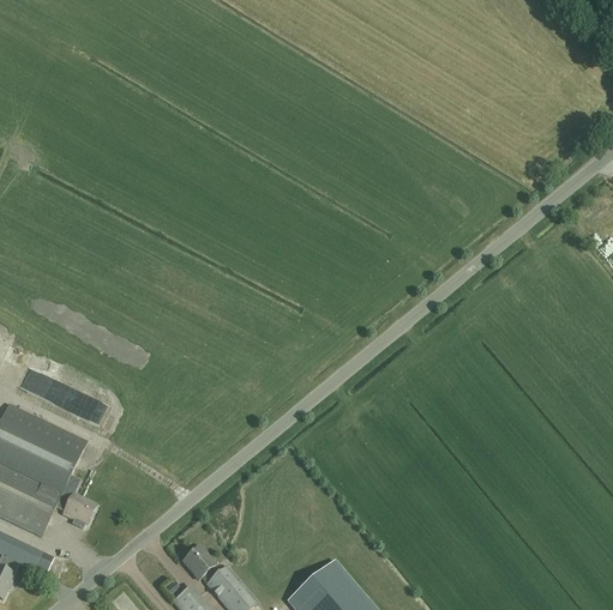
[(86,440),(7,403),(0,418),(0,515),(40,535),(54,505),(62,509),(61,512),(68,515),(68,514),(73,515),(71,521),(82,526),(84,520),(86,521),(95,502),(72,491),(78,478),(70,475),(86,440)]
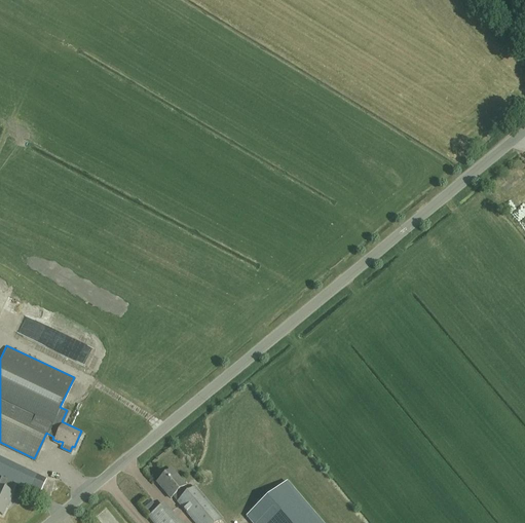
[(21,465),(0,455),(0,474),(14,481),(21,465)]
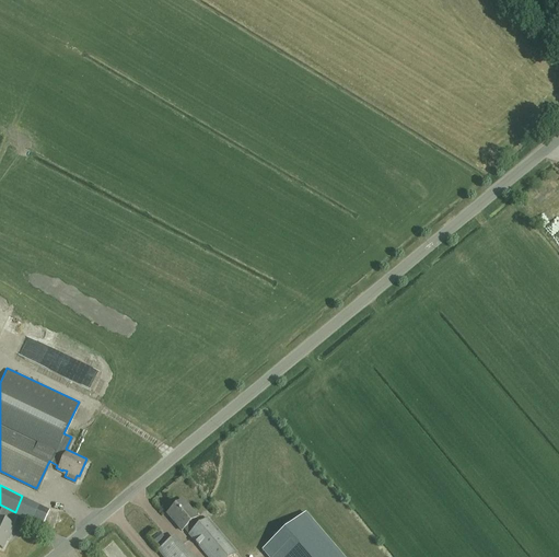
[(31,520),(38,503),(22,496),(15,512),(16,512),(31,520)]
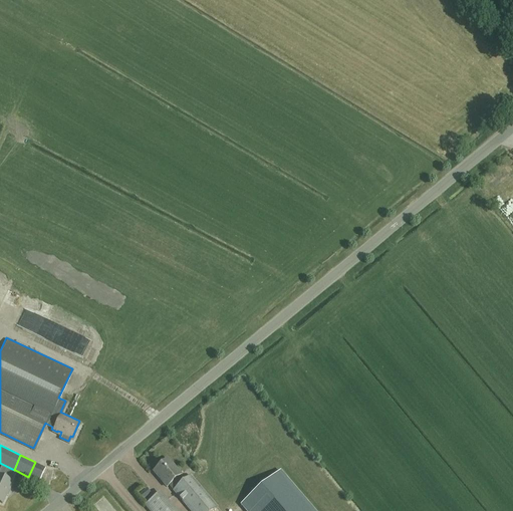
[(184,478),(167,457),(152,469),(165,484),(168,482),(191,510),(208,510),(215,505),(189,473),(184,478)]
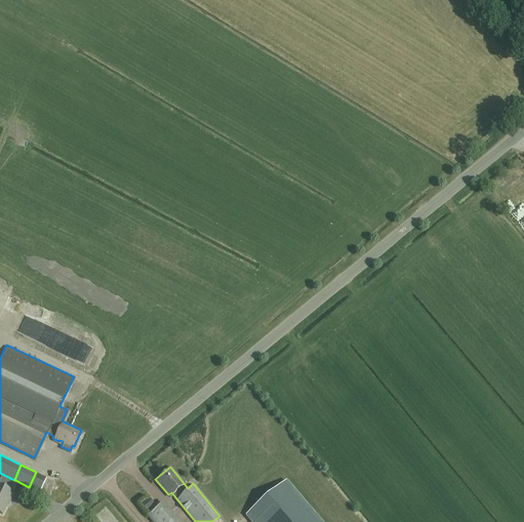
[(11,489),(15,480),(14,480),(0,473),(0,511),(1,511),(7,497),(8,497),(12,490),(11,489)]
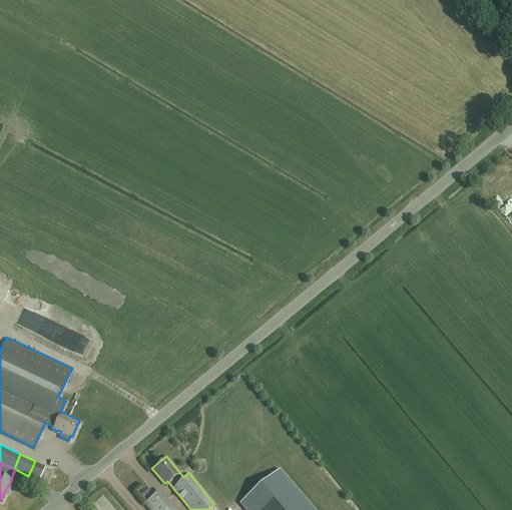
[(315,509),(279,468),(239,501),(246,509),(315,509)]
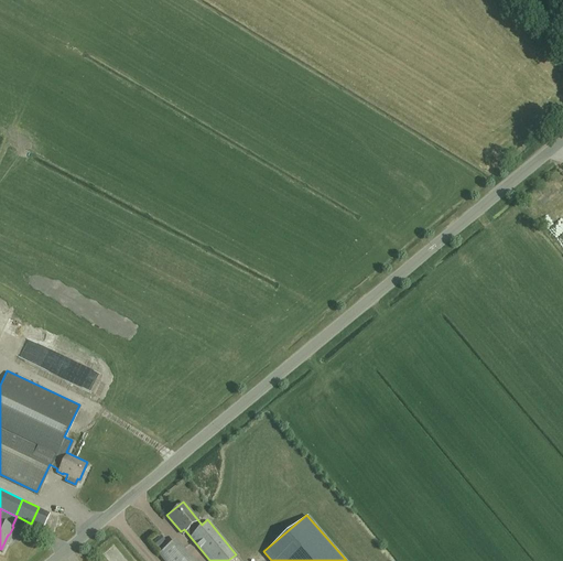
[(154,546),(164,538),(159,532),(150,540),(154,546)]
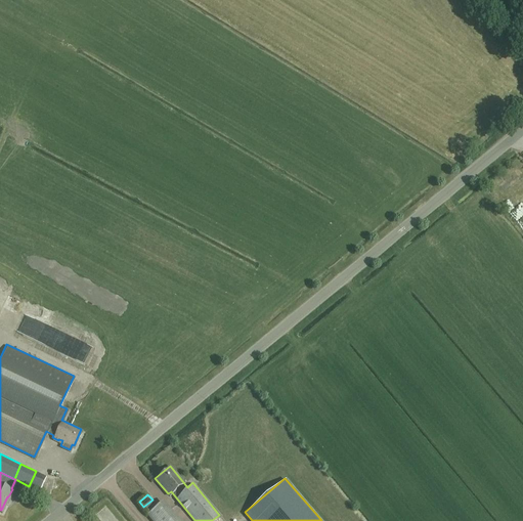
[(179,520),(162,500),(146,512),(155,520),(179,520)]
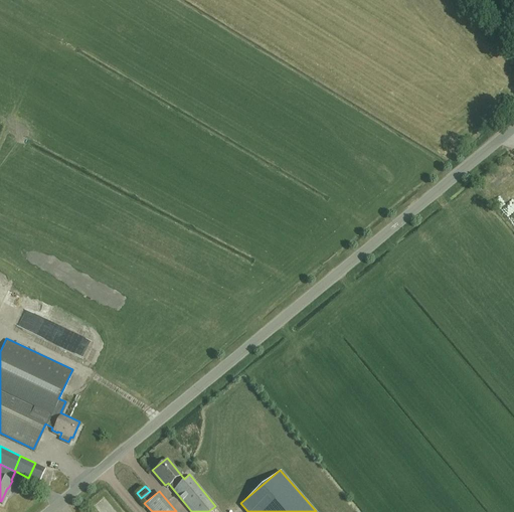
[(100,511),(101,511),(107,508),(102,501),(95,505),(100,511)]
